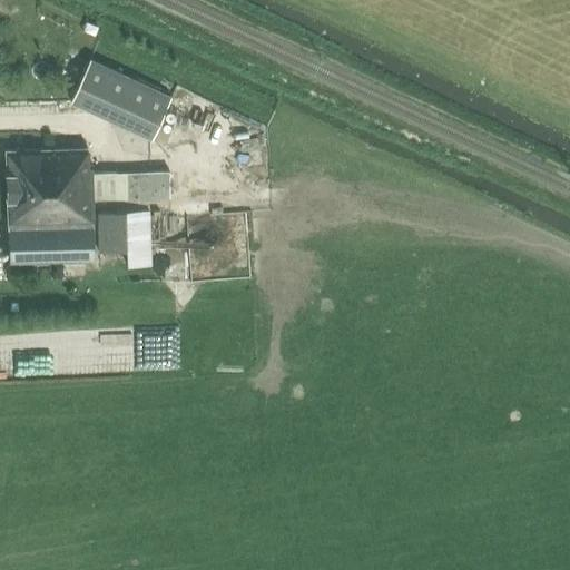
[(172,98),(90,59),(71,100),(153,139),(172,98)]
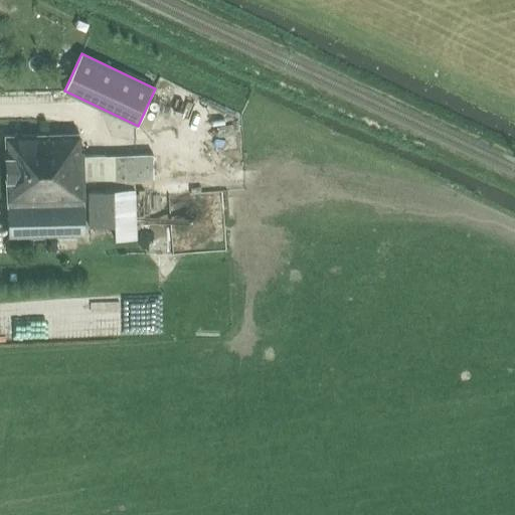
[(79,136),(79,133),(5,136),(6,203),(7,204),(8,238),(86,235),(84,201),(86,201),(84,181),(153,178),(153,154),(105,155),(84,156),(83,151),(80,151),(79,136)]
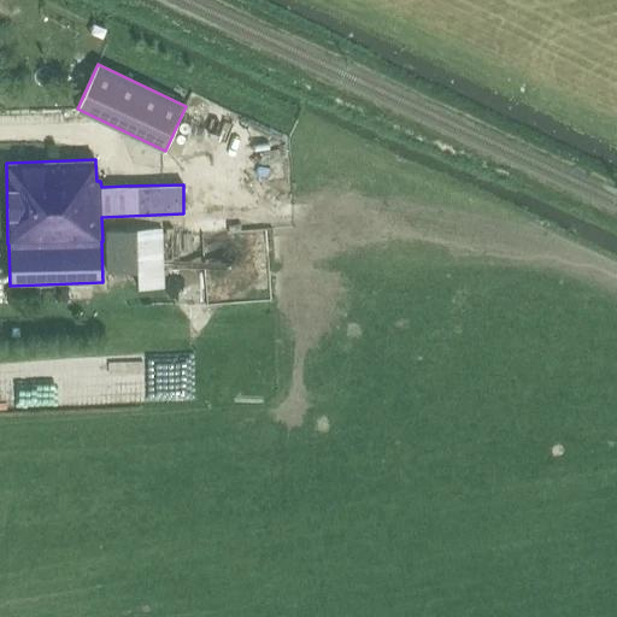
[(164,287),(162,229),(136,229),(105,230),(107,272),(137,271),(137,288),(164,287)]
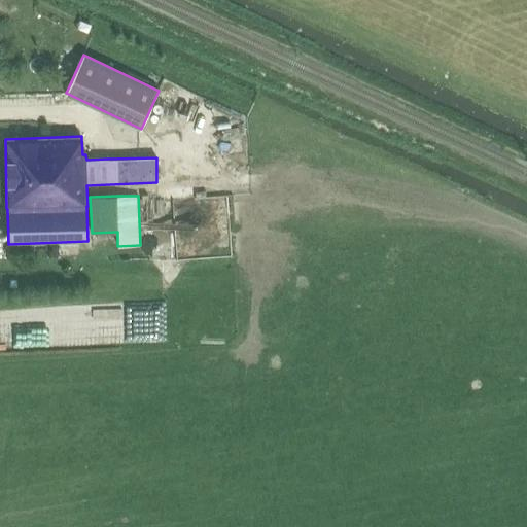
[(159,336),(159,309),(98,307),(97,334),(159,336)]
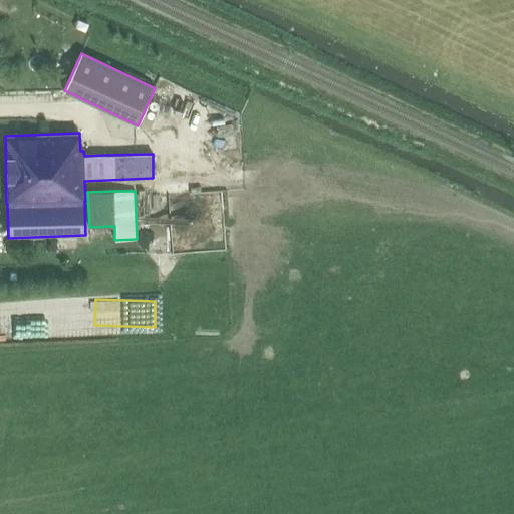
[(0,335),(89,333),(89,317),(68,317),(67,302),(48,302),(48,315),(0,316),(0,335)]
